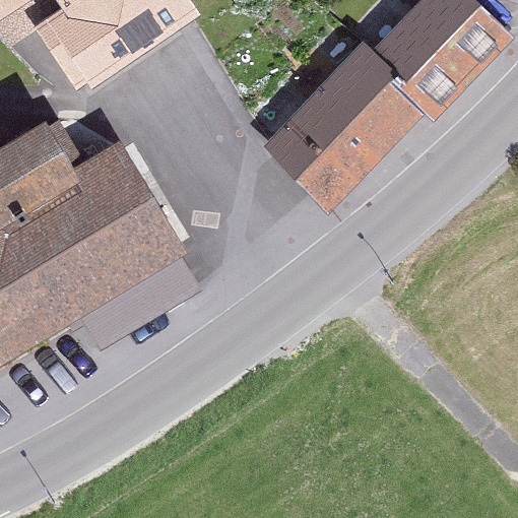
[(0,39),(6,47),(33,25),(60,8),(54,0),(0,0),(0,39)]
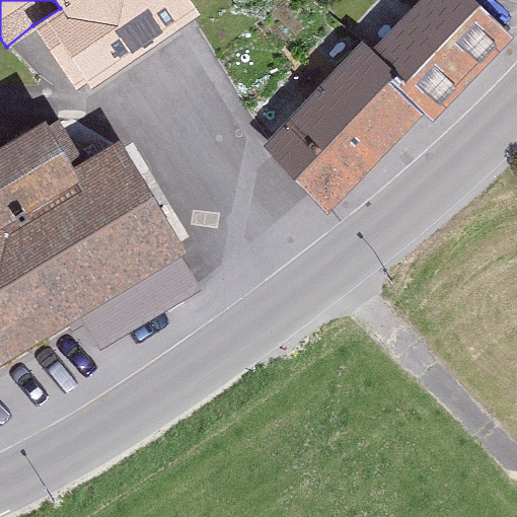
[(86,82),(89,89),(200,14),(189,0),(54,0),(60,8),(32,25),(75,89),(86,82)]
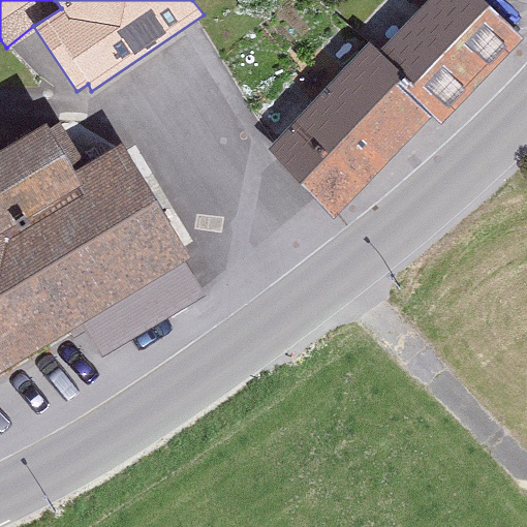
[(424,0),(376,49),(430,115),(441,123),(522,35),(484,0),(424,0)]
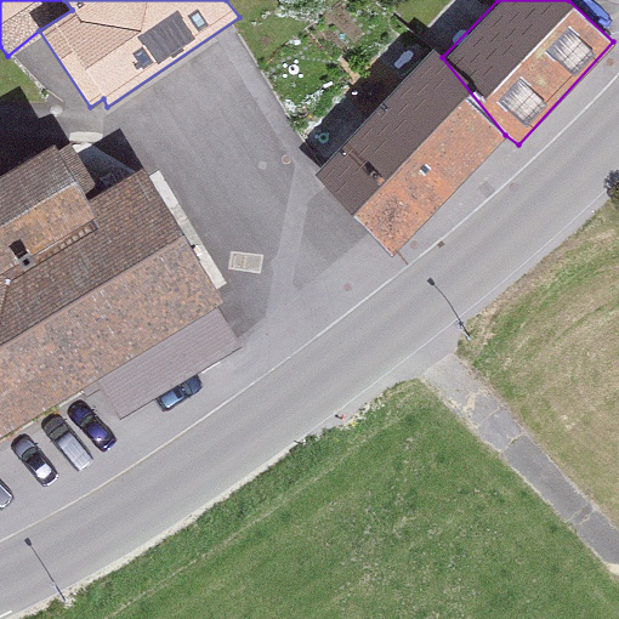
[(391,255),(505,135),(442,57),(433,47),(313,174),(391,255)]
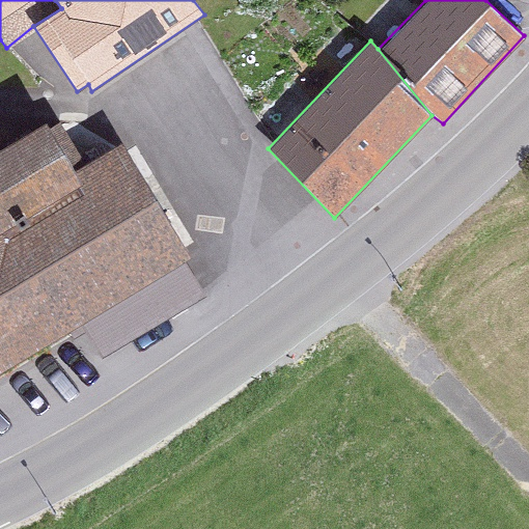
[(124,146),(79,171),(53,126),(0,155),(0,370),(191,263),(124,146)]
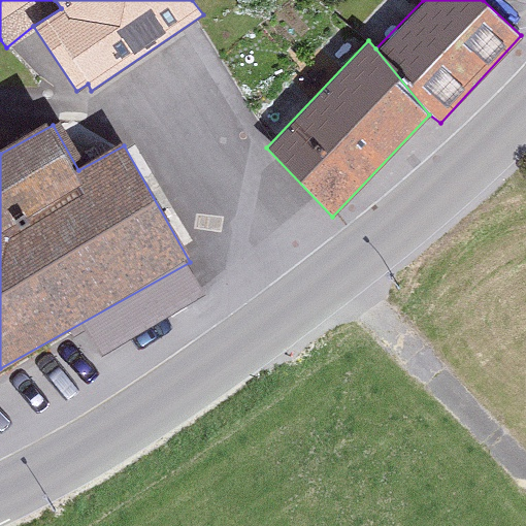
All buildings are outlined.
